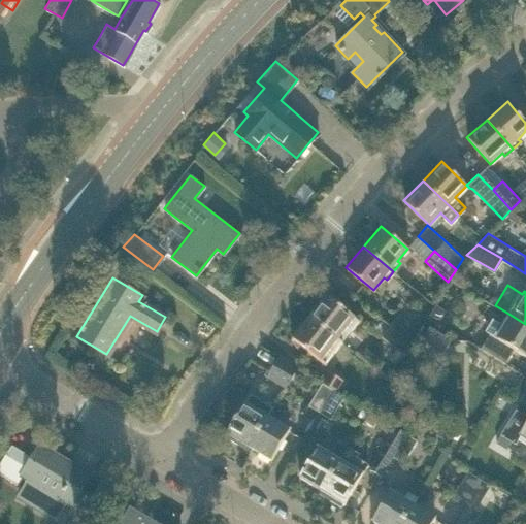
[(358,320),(354,317),(325,294),(308,316),(337,338),(347,326),(350,328),(357,320),(358,321),(358,320)]
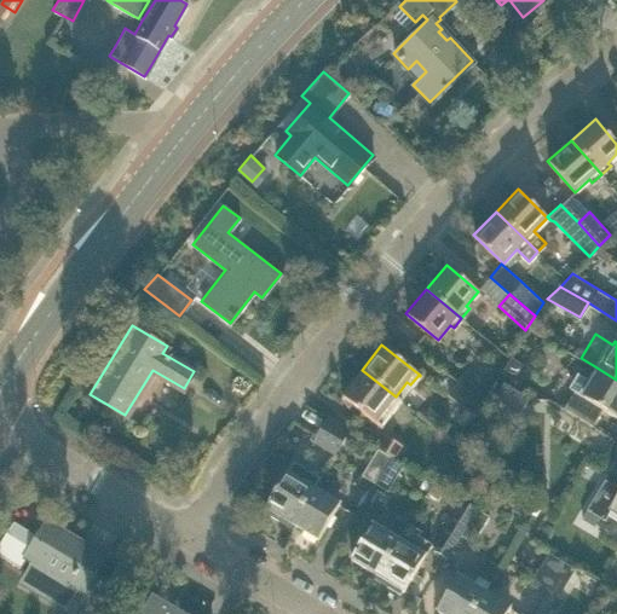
[(513,376),(520,365),(509,358),(502,370),(513,376)]
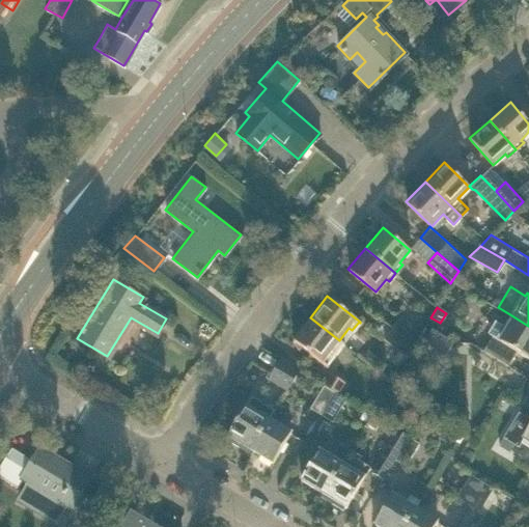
[(528,357),(528,326),(508,313),(503,323),(496,319),(488,331),(492,334),(482,349),(507,364),(517,350),(528,357)]
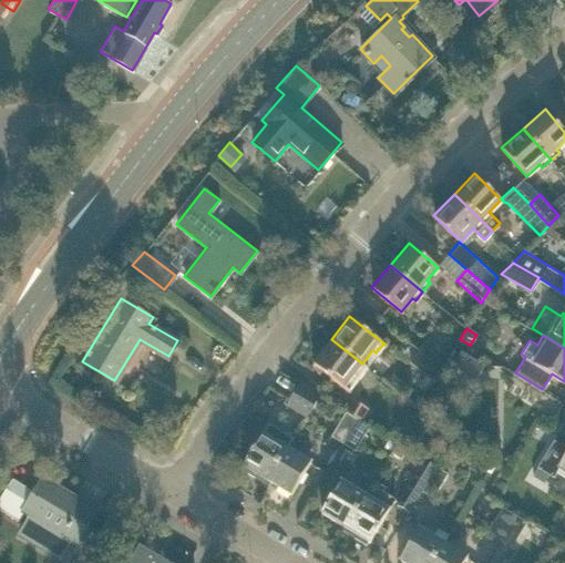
[(419,348),(442,366),(449,354),(428,336),(419,348)]
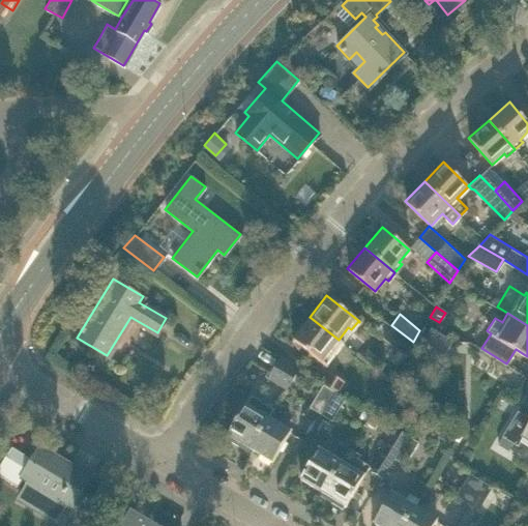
[(329,352),(339,340),(310,317),(292,339),(325,364),(326,363),(325,362),(332,354),(329,352)]
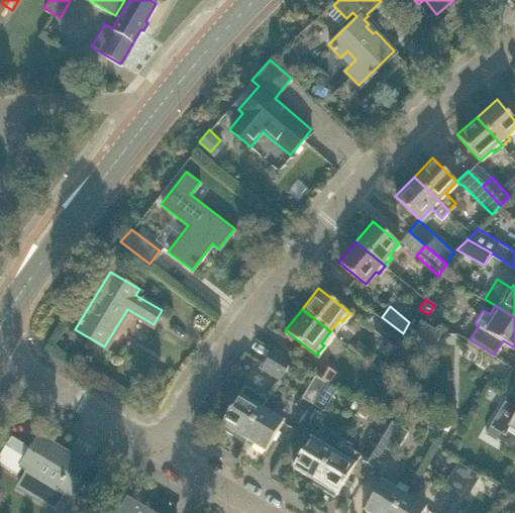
[(401,335),(403,333),(382,317),(373,328),(395,345),(396,345),(401,336),(402,335),(401,335)]
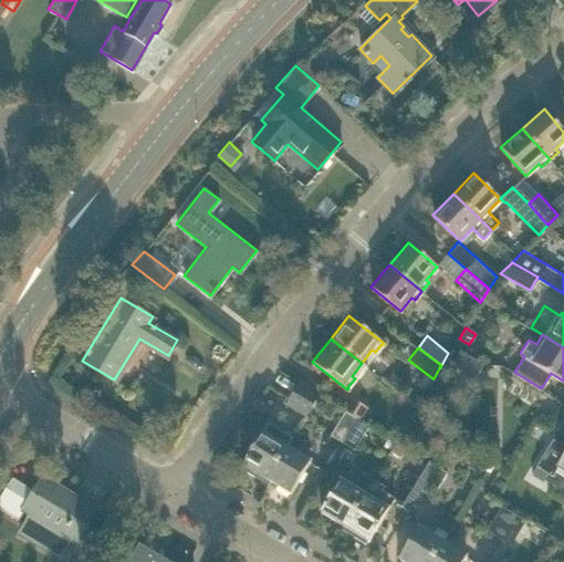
[(473,377),(481,364),(460,351),(451,365),(473,377)]
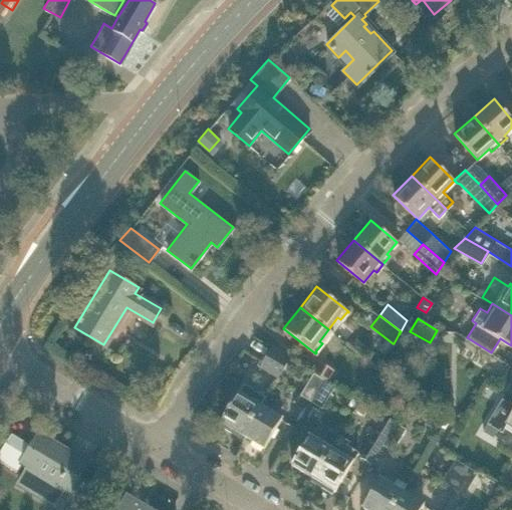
[(261,353),(256,362),(278,375),(283,367),(286,369),(292,358),(271,345),(264,355),(261,353)]
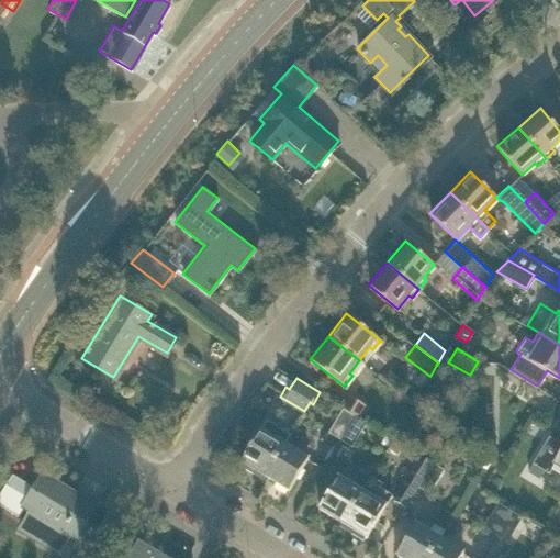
[(358,414),(365,403),(349,393),(343,404),(358,414)]
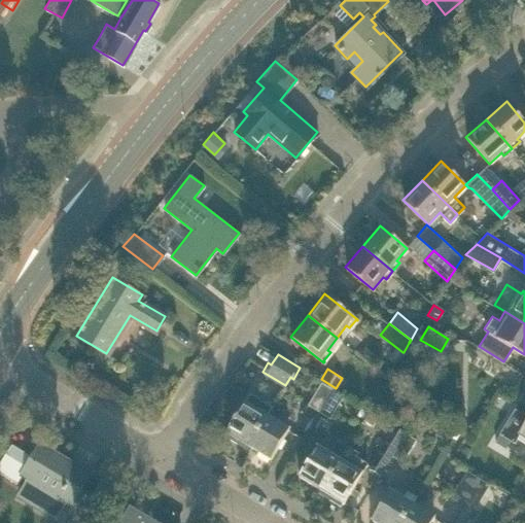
[(318,411),(333,388),(320,381),(307,404),(318,411)]
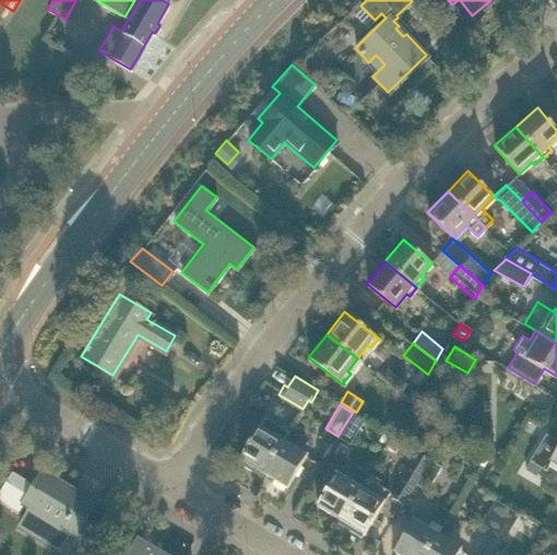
[(353,412),(338,436),(348,441),(363,418),(353,412)]
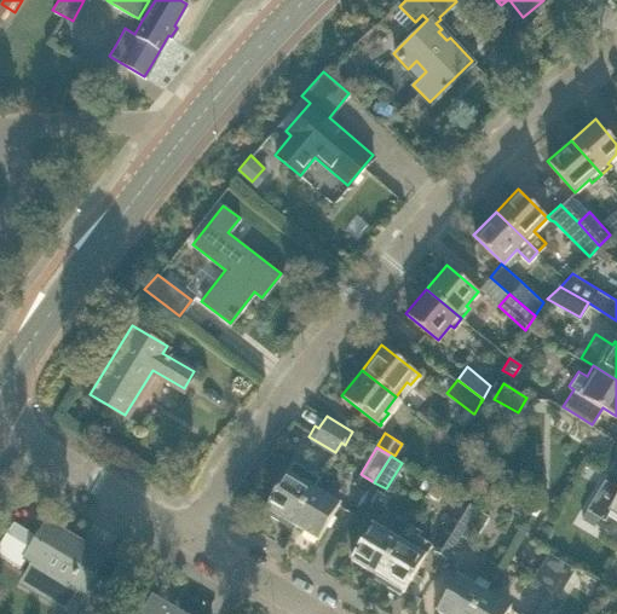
[(290,521),(312,486),(318,475),(293,459),(265,505),(290,521)]
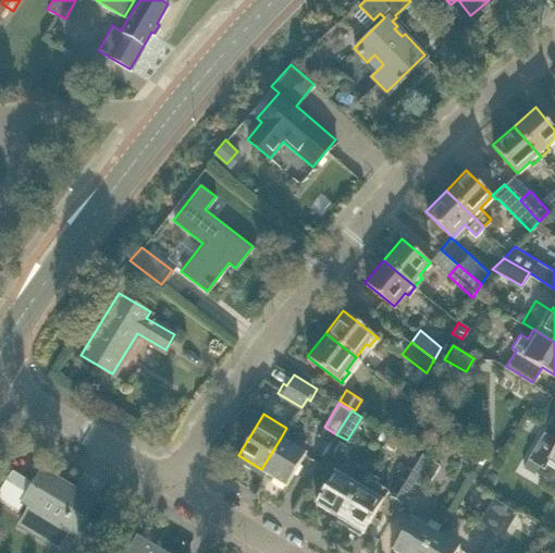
[(292,444),(299,432),(288,426),(286,428),(281,438),(261,469),(285,483),(293,471),(295,474),(300,464),(298,463),(305,452),(292,444)]
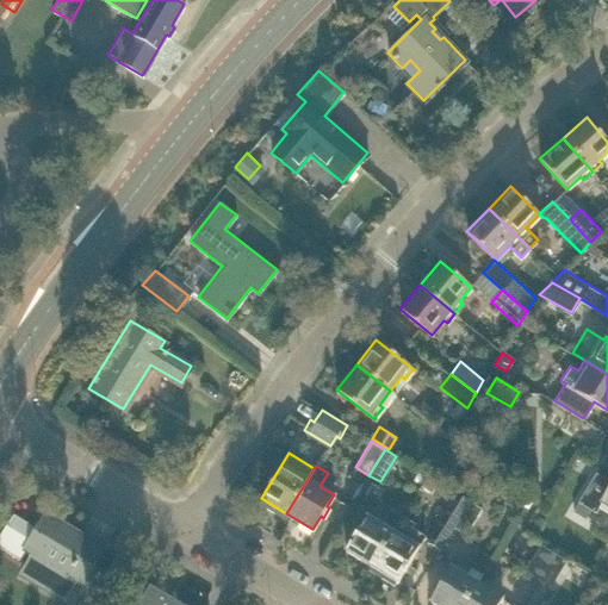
[(607,479),(595,472),(572,509),(584,516),(590,507),(595,511),(601,501),(607,505),(607,479)]
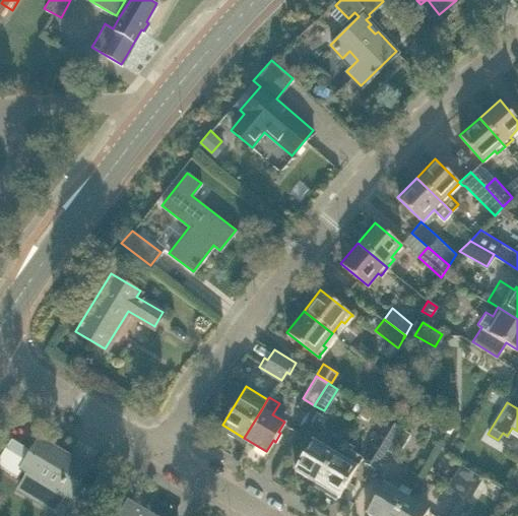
[(375,467),(386,448),(400,426),(388,418),(363,460),(375,467)]
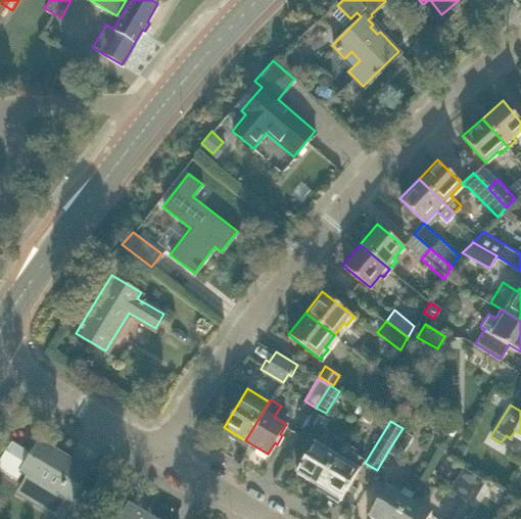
[(410,434),(411,433),(403,428),(388,451),(398,457),(412,435),(410,434)]
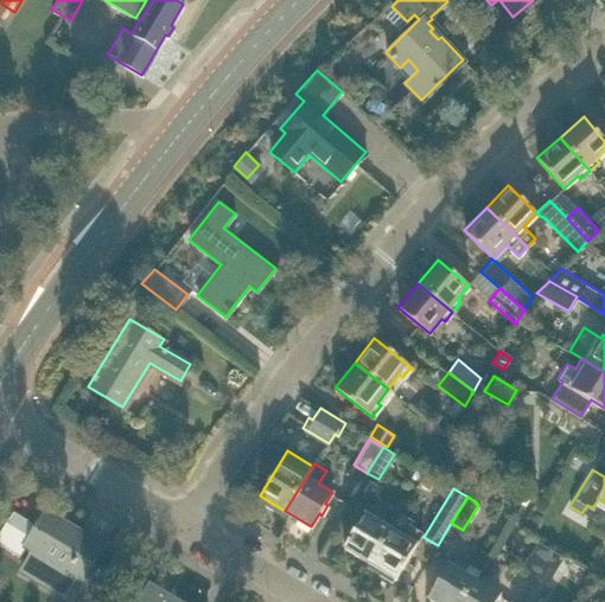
[(369,562),(399,512),(387,505),(379,519),(364,511),(343,546),(369,562)]
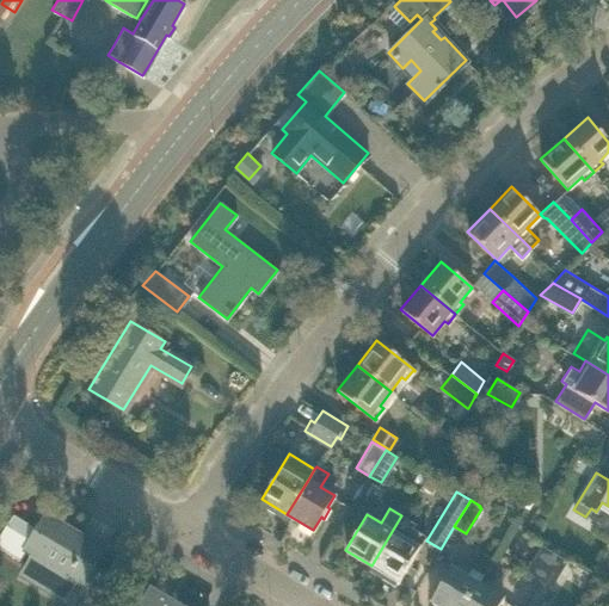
[(32,555),(20,574),(62,599),(67,589),(73,581),(108,603),(121,580),(93,563),(103,548),(77,532),(45,513),(30,540),(38,545),(34,552),(32,555)]
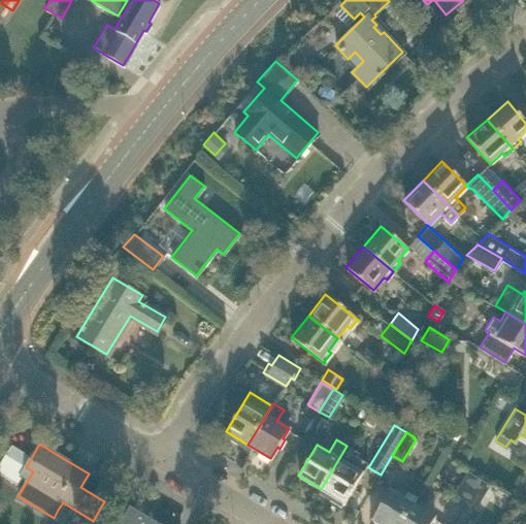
[(343,502),(362,472),(367,464),(355,457),(358,453),(347,446),(321,489),(343,502)]
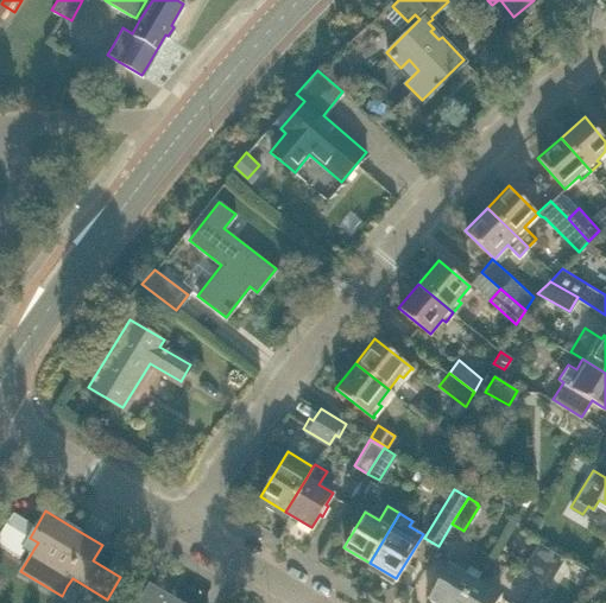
[(536,575),(551,548),(538,541),(523,566),(536,575)]
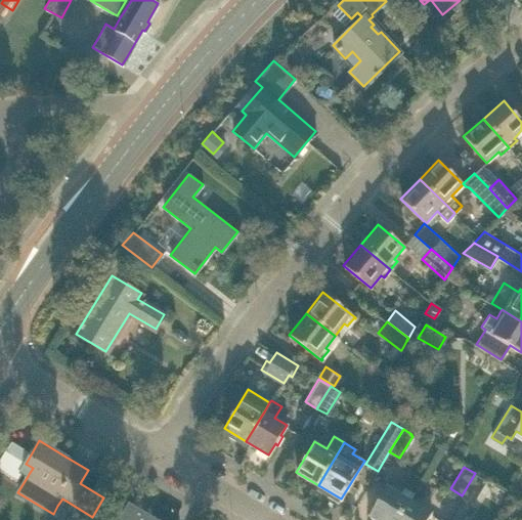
[(475,473),(462,495),(472,502),(485,479),(475,473)]
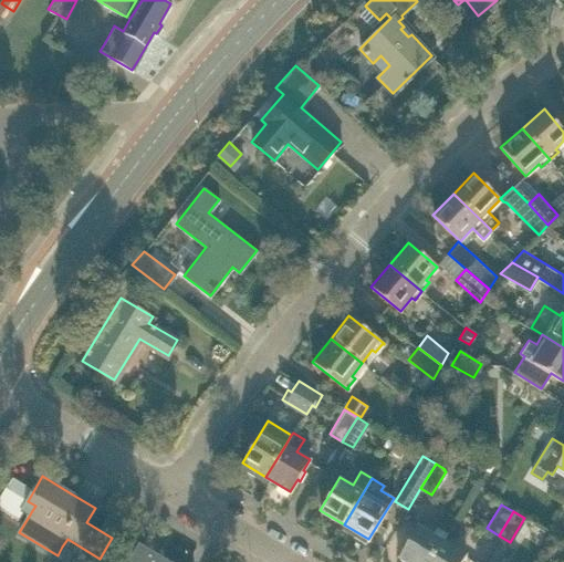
[(406,561),(428,561),(442,540),(418,524),(398,558),(406,561)]
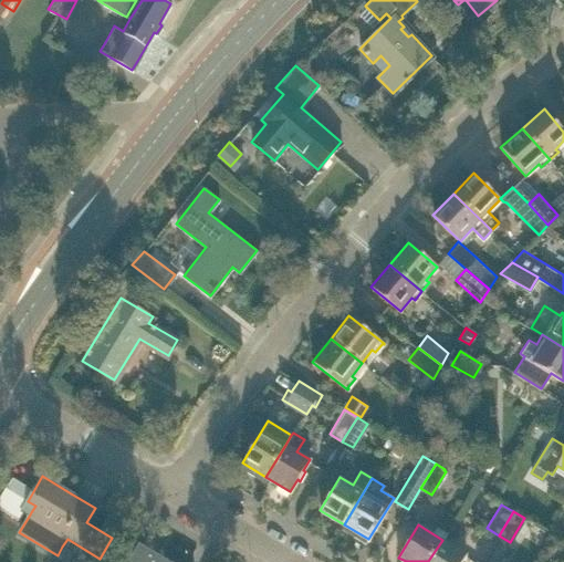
[(460,561),(466,554),(442,540),(428,561),(460,561)]
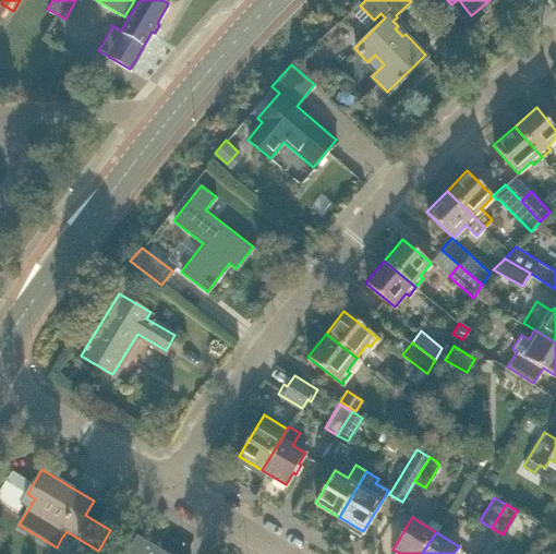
[(159,553),(155,551),(156,549),(137,538),(127,553),(159,553)]
